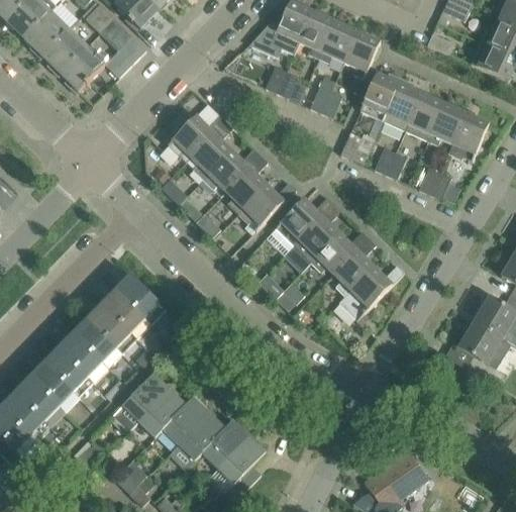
[(0,11),(7,18),(23,0),(0,0),(0,11)]
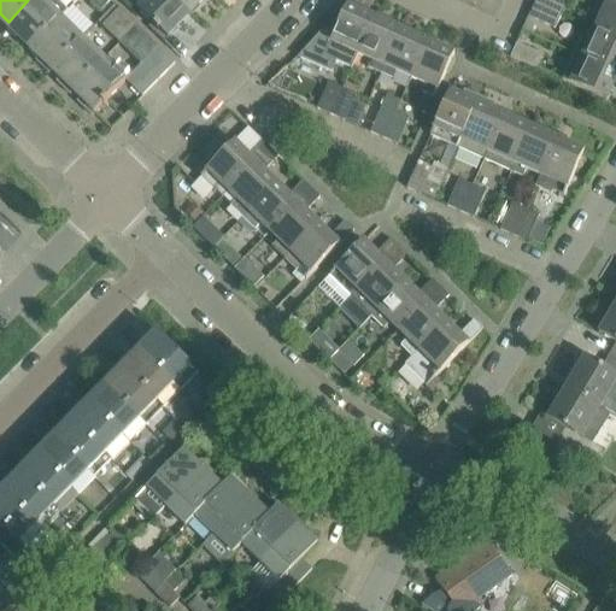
[(28,0),(9,22),(29,42),(60,11),(66,5),(62,0),(28,0)]
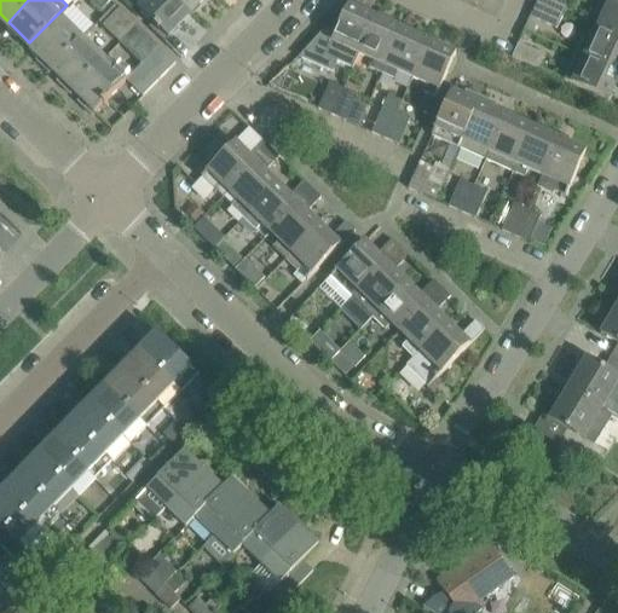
[(166,30),(188,9),(179,0),(140,0),(137,4),(154,21),(152,22),(157,27),(159,25),(167,33),(168,33),(166,30)]
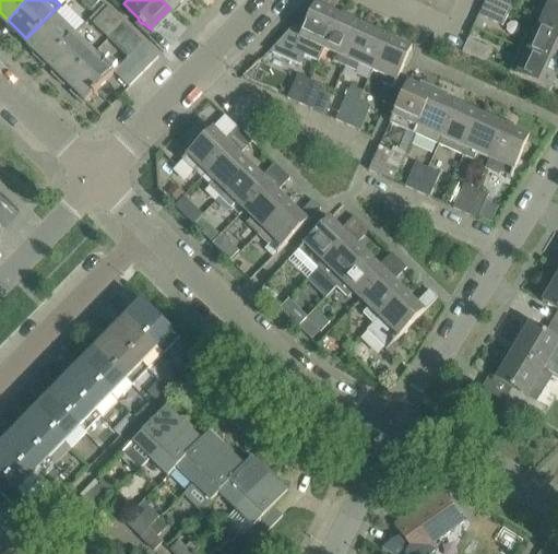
[(318,57),(323,45),(339,11),(313,0),(301,26),(292,22),(269,47),(299,61),(304,50),(318,57)]
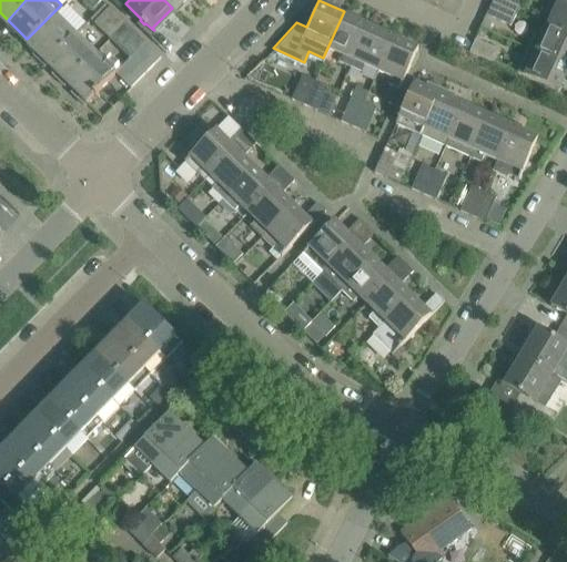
[(515,9),(495,0),(489,0),(485,11),(509,22),(515,9)]
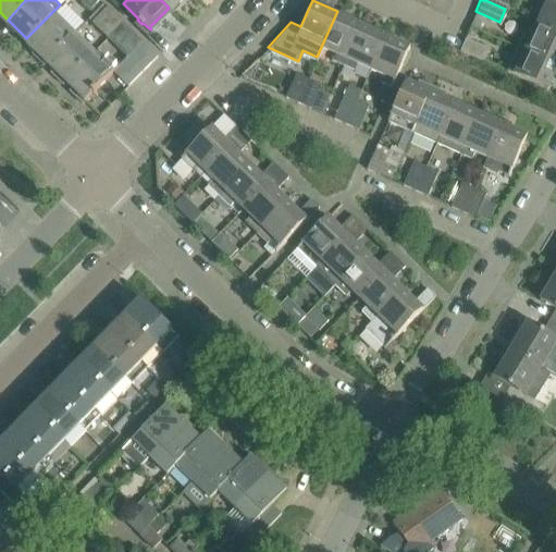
[(485,0),(505,9),(509,0),(485,0)]
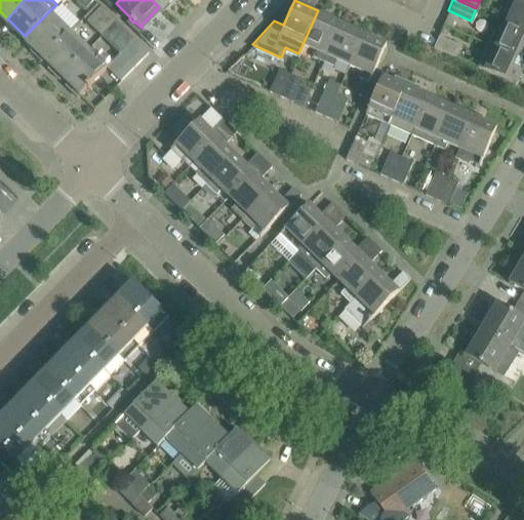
[(523,30),(523,2),(518,0),(506,0),(504,6),(510,9),(505,22),(523,30)]
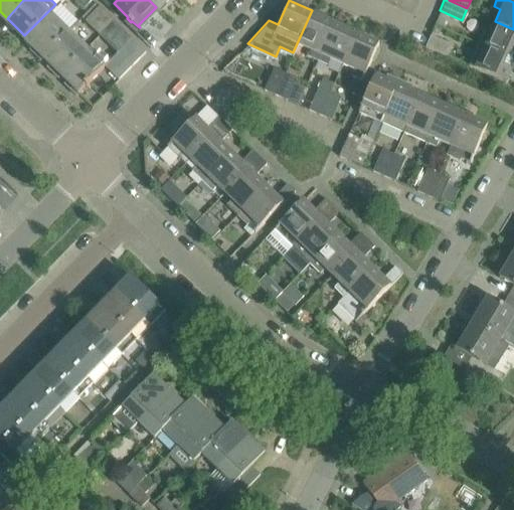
[(84,17),(99,31),(113,17),(99,3),(84,17)]
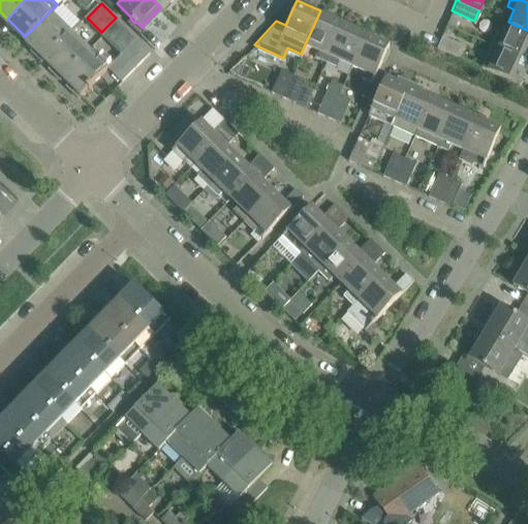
[(41,59),(44,55),(43,55),(70,28),(52,9),(25,36),(32,43),(29,48),(41,59)]
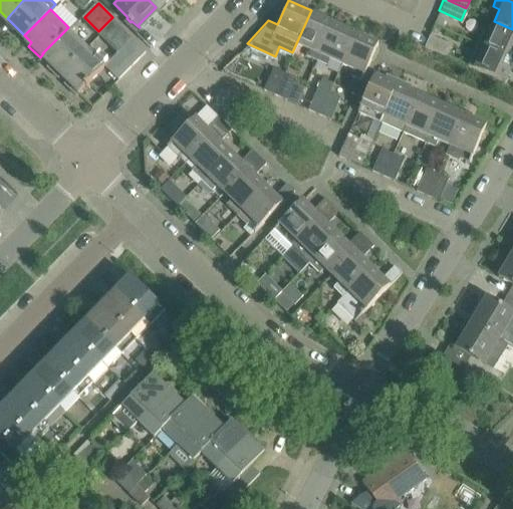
[(332,20),(311,10),(297,41),(309,46),(306,52),(316,57),(332,20)]
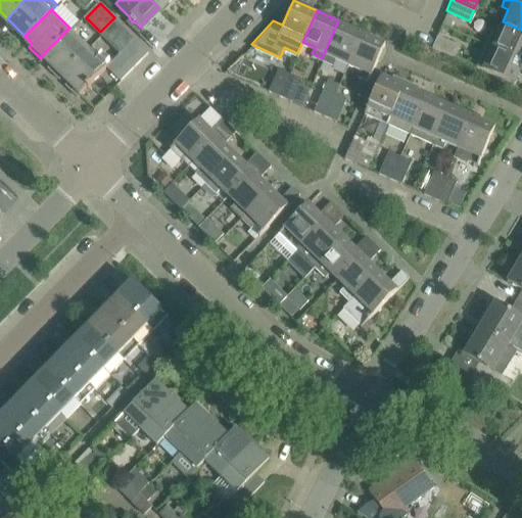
[(114,17),(100,32),(111,43),(119,50),(133,64),(147,50),(133,36),(127,29),(114,17)]
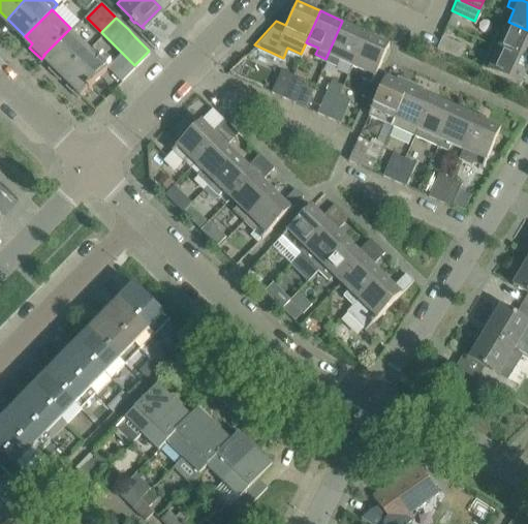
[(339,57),(351,62),(365,31),(342,21),(325,59),(336,63),(339,57)]
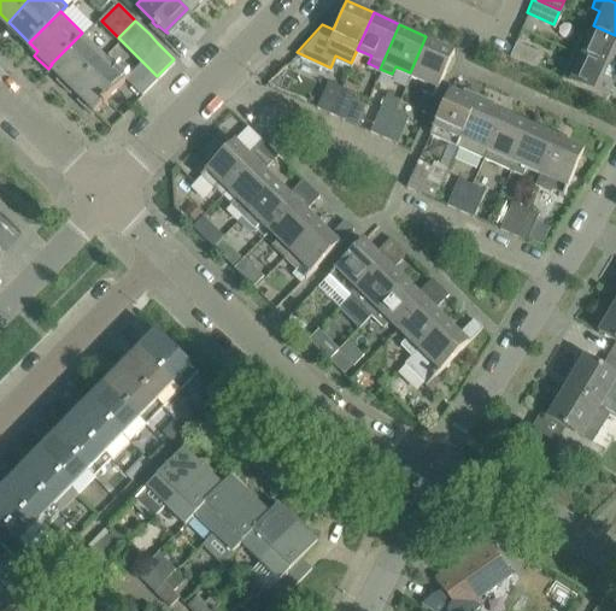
[(615,35),(593,25),(587,40),(579,36),(574,48),(615,66),(615,35)]
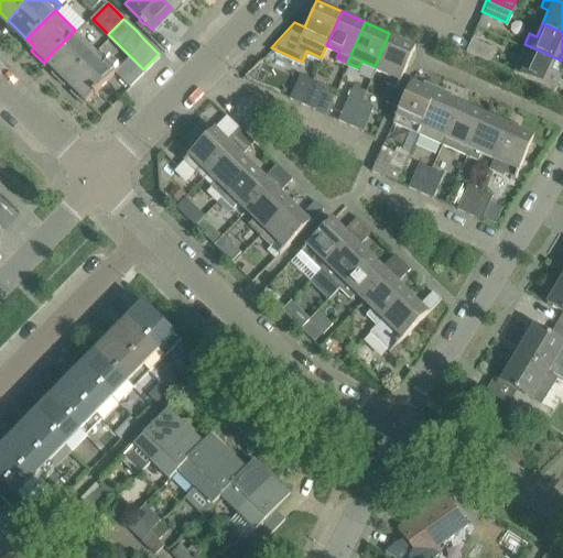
[(63,81),(67,78),(94,48),(75,30),(46,58),(47,58),(54,65),(51,69),(63,81)]
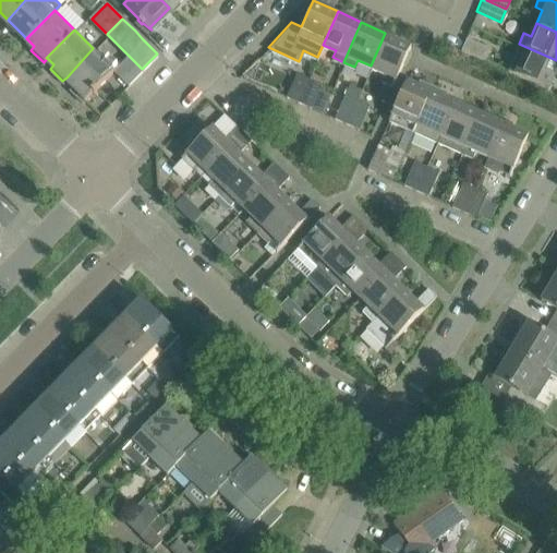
[(410,44),(385,33),(371,65),(384,72),(380,79),(391,84),(410,44)]
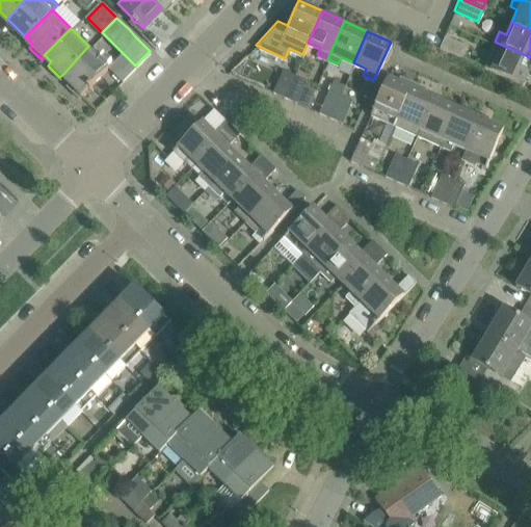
[(439,45),(461,55),(468,44),(444,33),(439,45)]
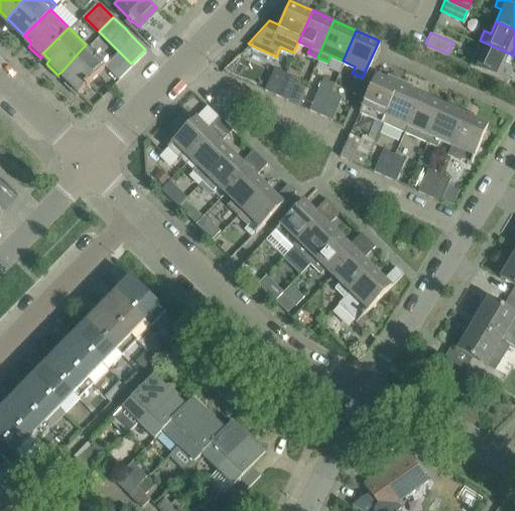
[(469,62),(503,78),(506,80),(511,71),(514,73),(514,72),(514,55),(480,40),(469,62)]
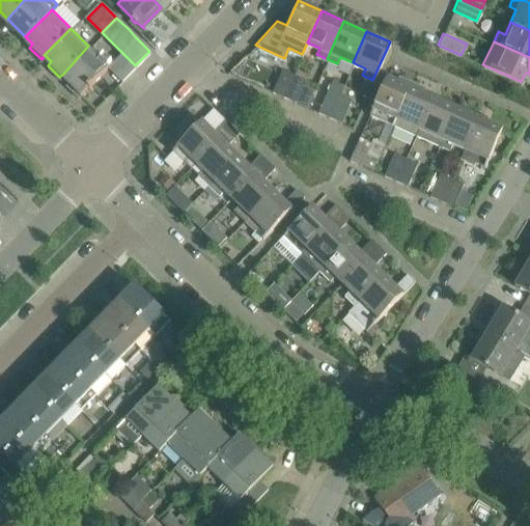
[(91,83),(90,82),(108,64),(88,46),(63,74),(70,80),(66,83),(78,94),(87,85),(88,86),(91,83)]
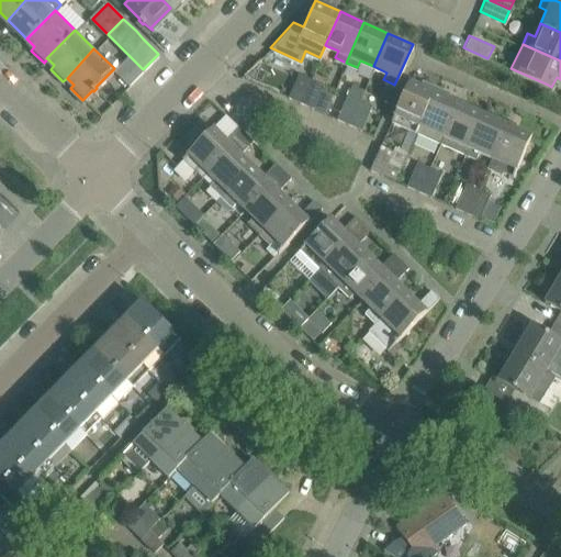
[(288,95),(300,100),(311,76),(299,70),(288,95)]
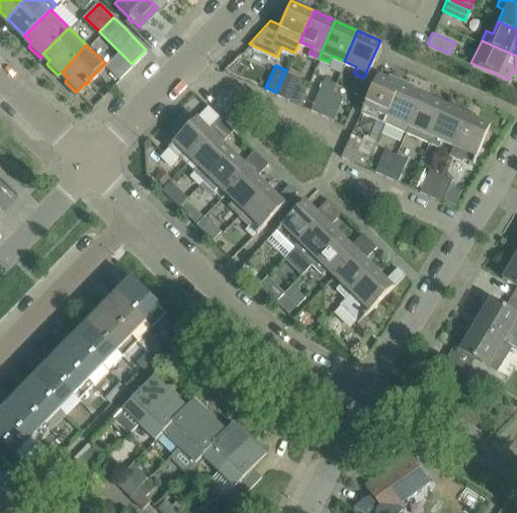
[(276,92),(287,97),(297,75),(286,70),(276,92)]
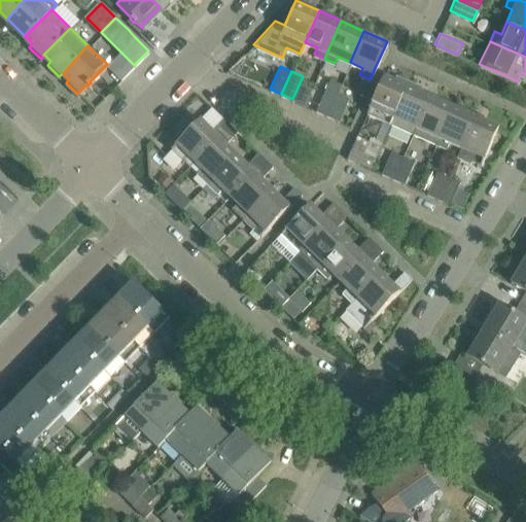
[(396,74),(394,78),(383,73),(366,111),(389,122),(409,79),(396,74)]
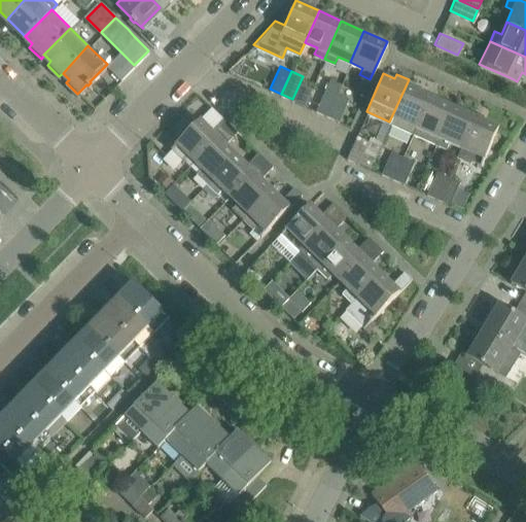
[(315,109),(326,114),(337,92),(342,81),(329,76),(315,109)]
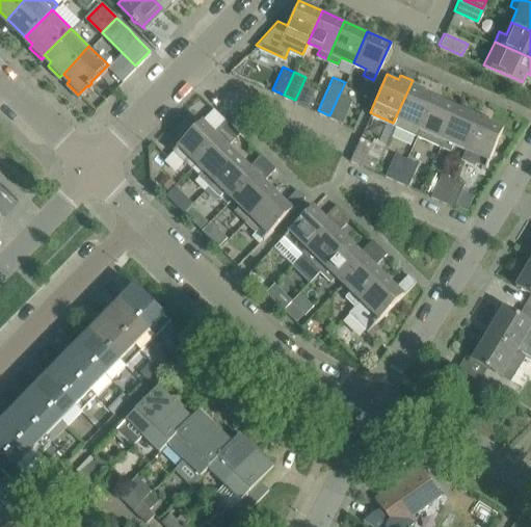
[(433,95),(424,90),(426,85),(413,80),(393,123),(416,133),(433,95)]
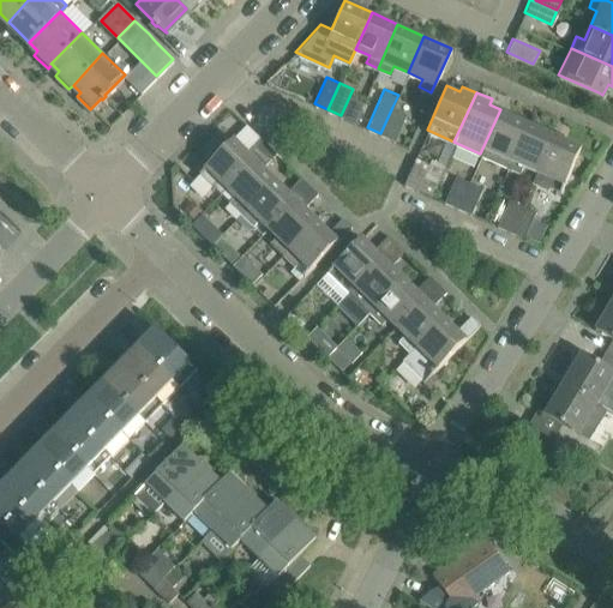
[(380,133),(394,139),(406,113),(392,107),(380,133)]
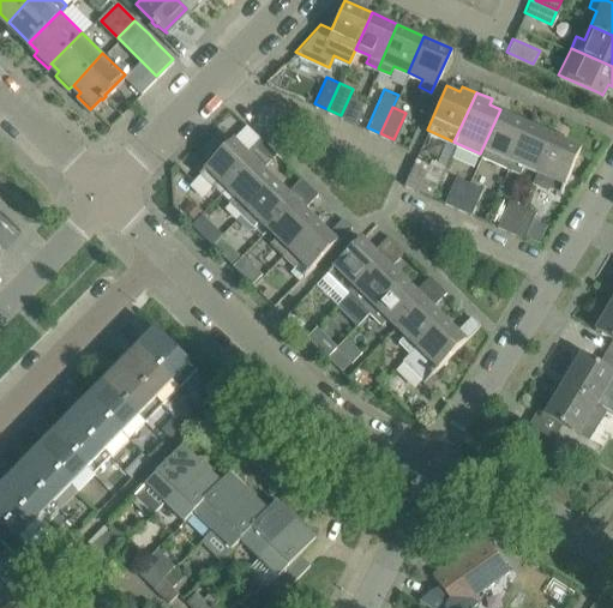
[(527,121),(500,109),(480,154),(506,166),(527,121)]
